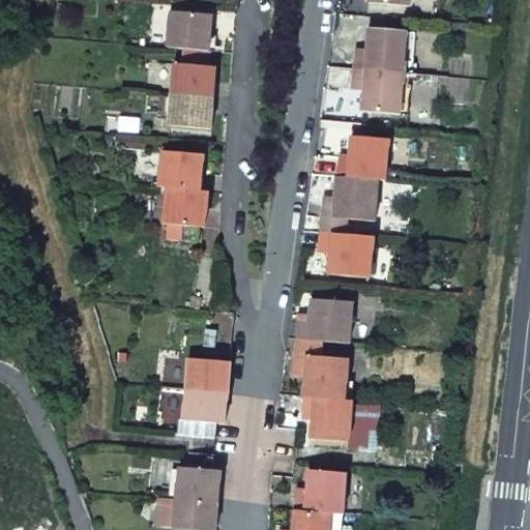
[(171,12),(168,49),(184,50),(209,52),(210,36),(212,16),(171,12)]
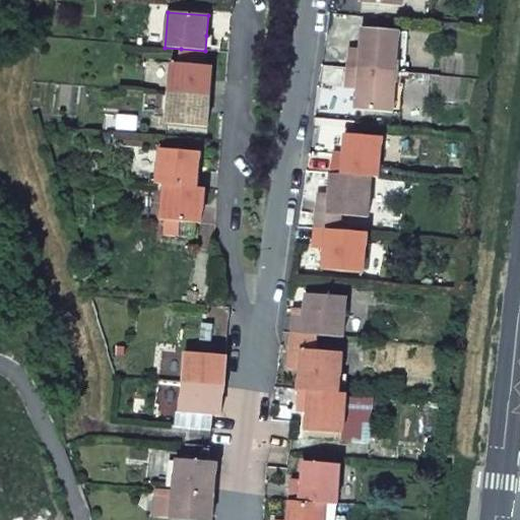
[(347,54),(346,68),(395,72),(397,33),(361,29),(359,50),(359,55),(347,54)]
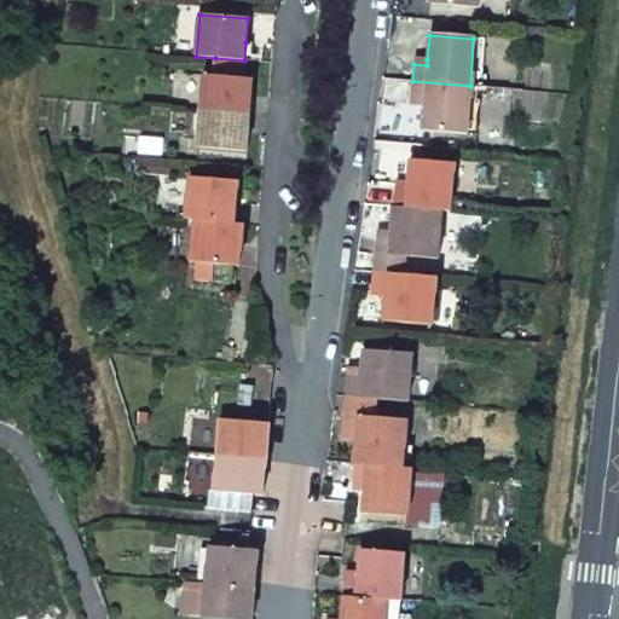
[(215,58),(213,76),(242,79),(244,61),(215,58)]
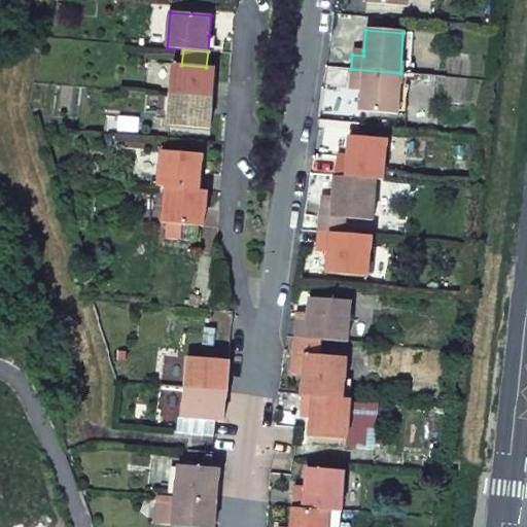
[(171,95),(206,98),(207,82),(213,82),(215,68),(206,67),(181,65),(174,64),(171,95)]
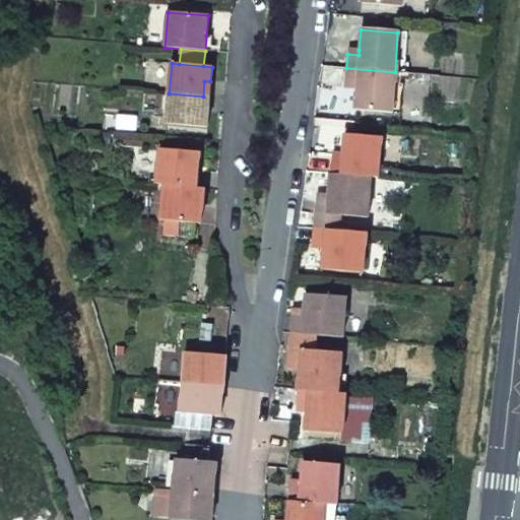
[(355,89),(353,110),(390,113),(395,72),(346,68),(344,83),(356,84),(355,89)]
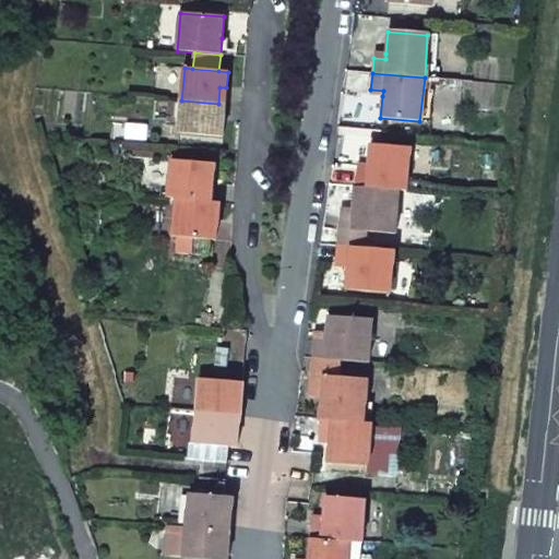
[(181,100),(179,133),(222,138),(224,121),(216,120),(218,104),(181,100)]
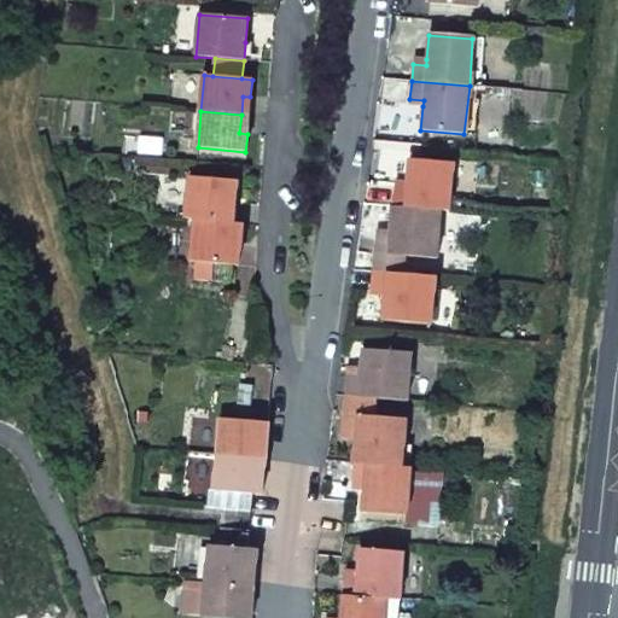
[(392,188),(391,207),(439,210),(448,211),(452,163),(408,159),(406,184),(406,190),(392,188)]
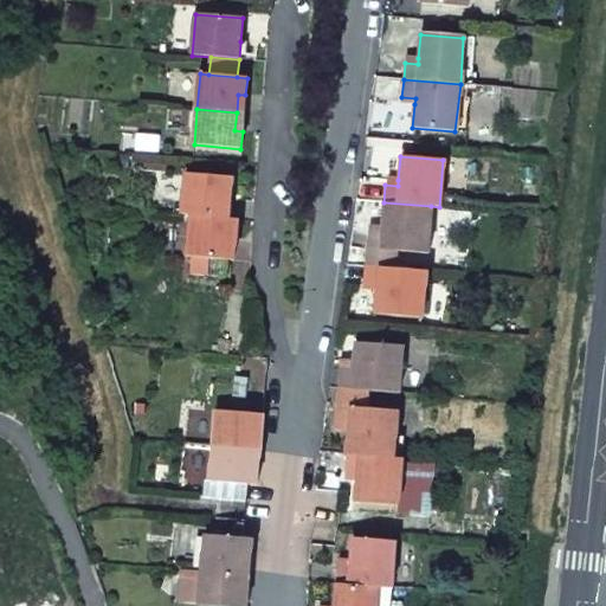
[(186,174),(181,214),(191,216),(221,218),(224,200),(231,200),(232,178),(186,174)]
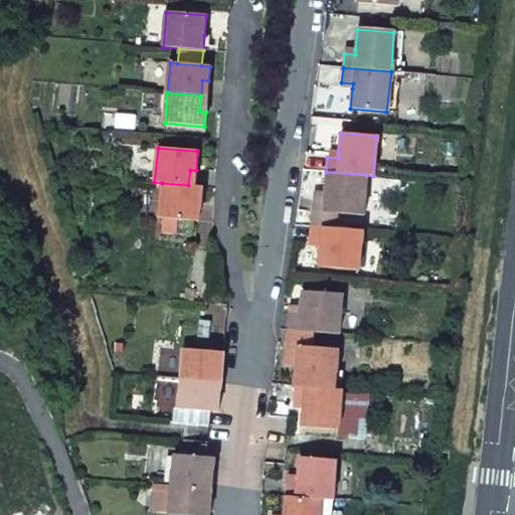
[(313,197),(312,211),(337,213),(363,216),(366,175),(326,172),(324,192),(323,198),(313,197)]
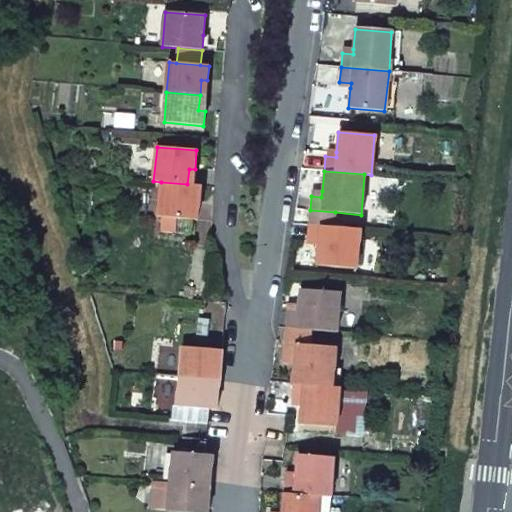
[(161,182),(158,217),(192,220),(193,205),(200,205),(201,186),(194,185),(187,184),(161,182)]
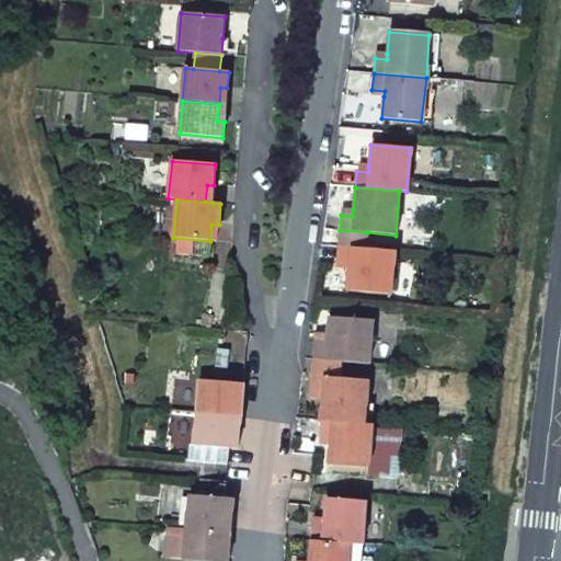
[(340,230),(339,247),(366,249),(367,232),(340,230)]
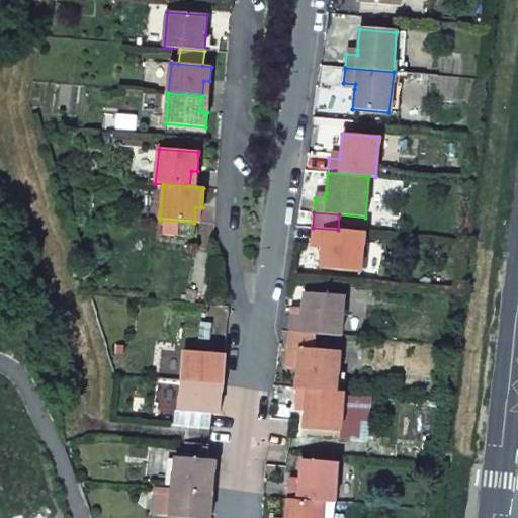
[(322,249),(320,269),(360,272),(364,232),(338,230),(313,228),(311,243),(322,243),(322,249)]
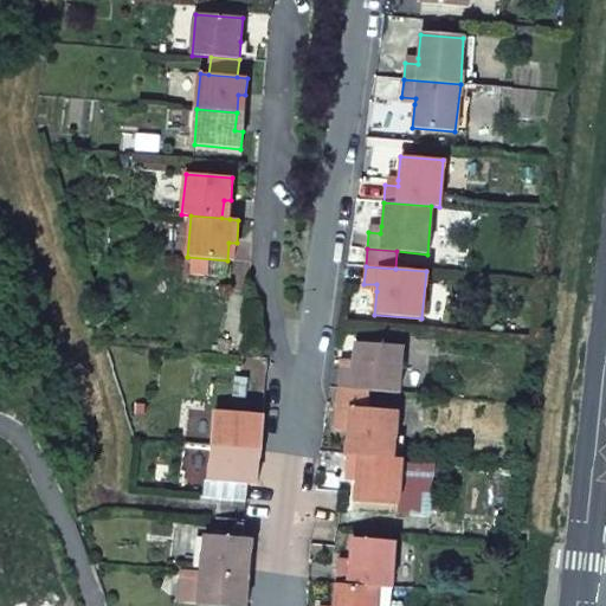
[(340,372),(339,388),(367,391),(398,394),(401,347),(355,343),(353,366),(353,373),(340,372)]
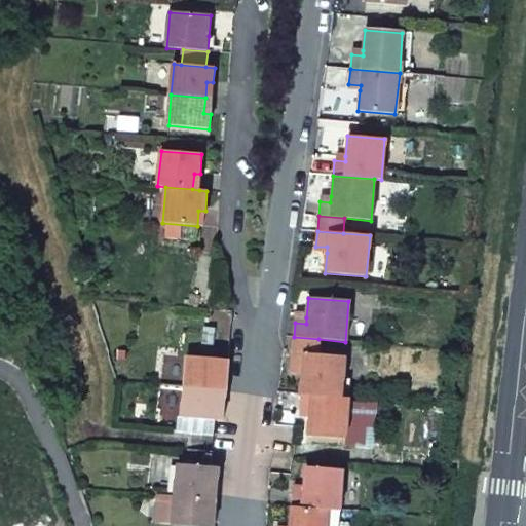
[(294,337),(292,353),(317,354),(318,339),(294,337)]
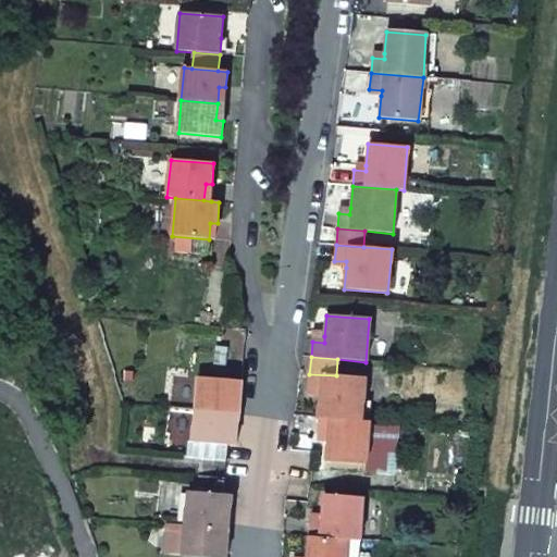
[(320,396),(318,418),(361,421),(361,409),(364,379),(336,375),(309,374),(308,390),(320,391),(320,396)]
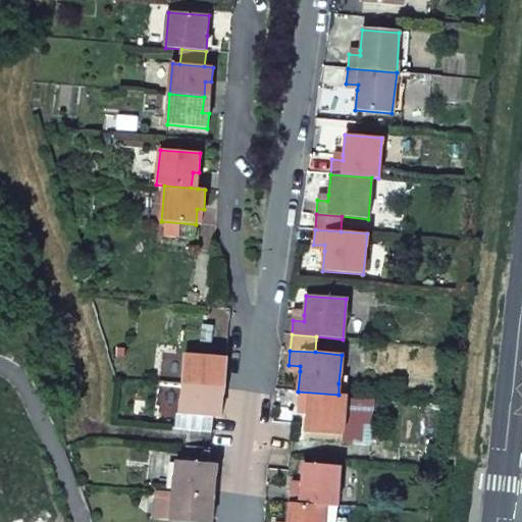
[(186,354),(184,384),(216,387),(218,371),(225,372),(225,357),(186,354)]
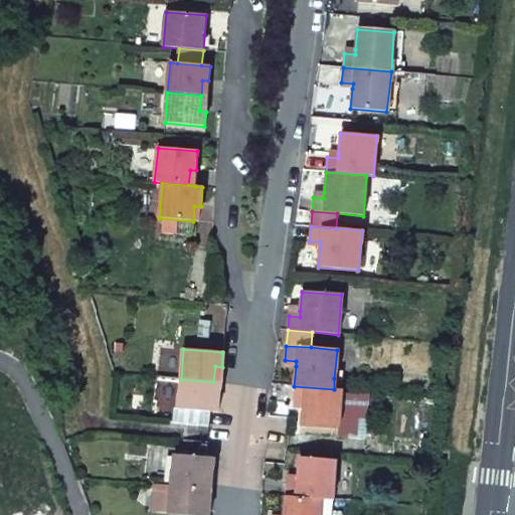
[(215,366),(213,382),(220,383),(222,367),(215,366)]
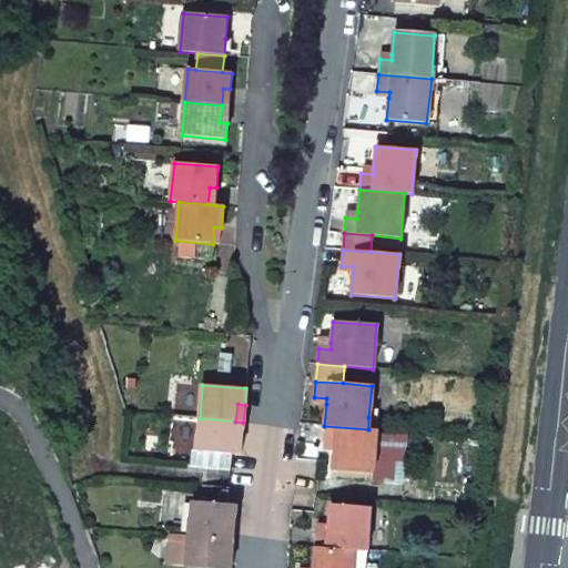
[(200,418),(196,452),(232,454),(241,455),(242,439),(234,438),(235,422),(200,418)]
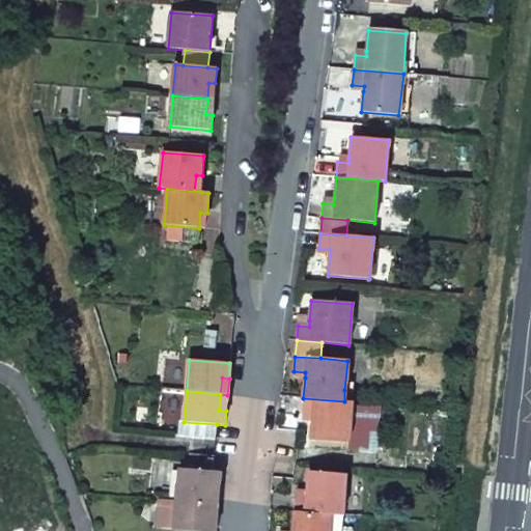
[(220,394),(219,410),(226,411),(227,395),(220,394)]
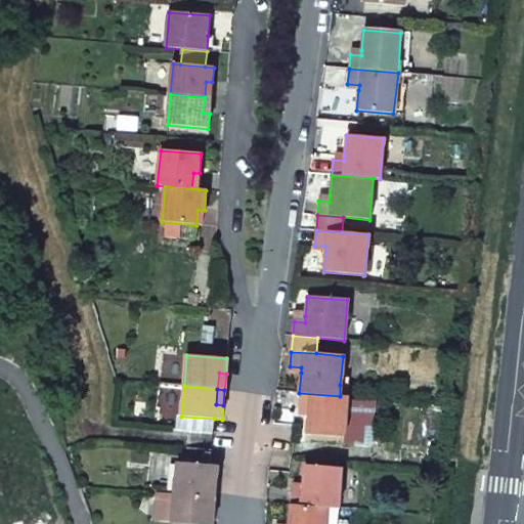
[(308,415),(307,435),(344,438),(347,397),(340,396),(299,393),(298,408),(309,409),(308,415)]
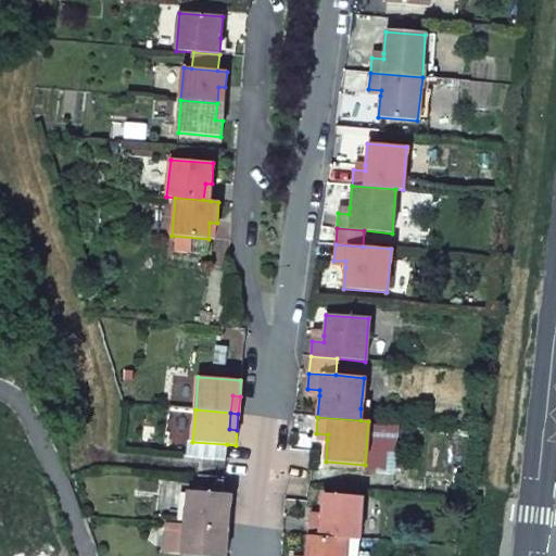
[(192,442),(191,458),(226,462),(227,444),(192,442)]
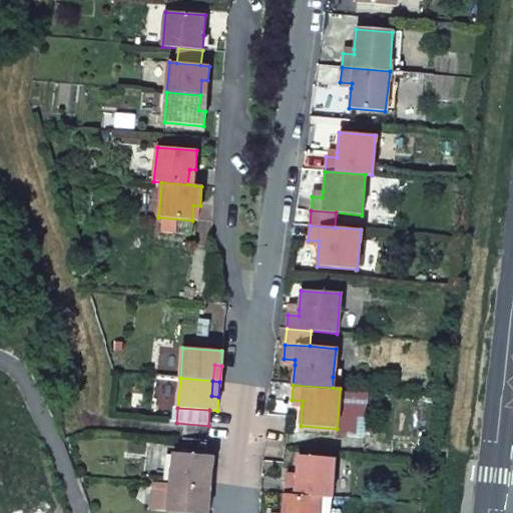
[(173,453),(205,455),(207,441),(175,438),(173,453)]
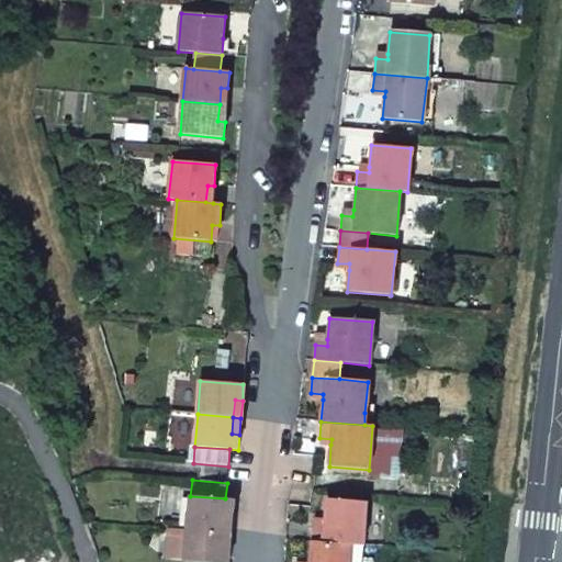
[(225,498),(190,496),(188,529),(224,531),(225,515),(233,516),(234,499),(225,498)]
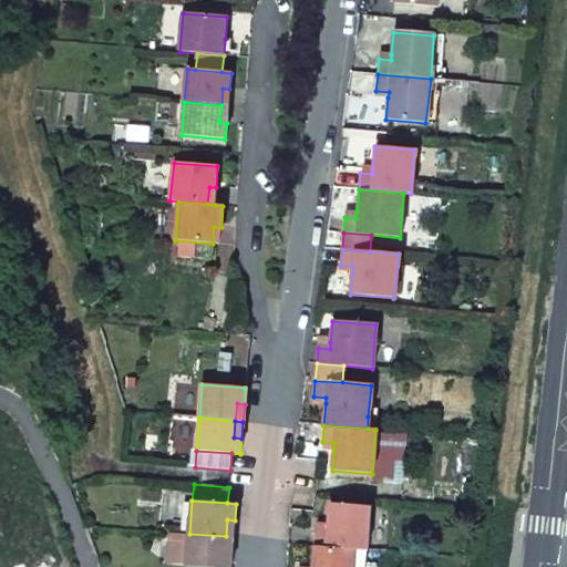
[(315,531),(313,547),(353,550),(366,550),(369,507),(329,504),(327,525),(327,532),(315,531)]
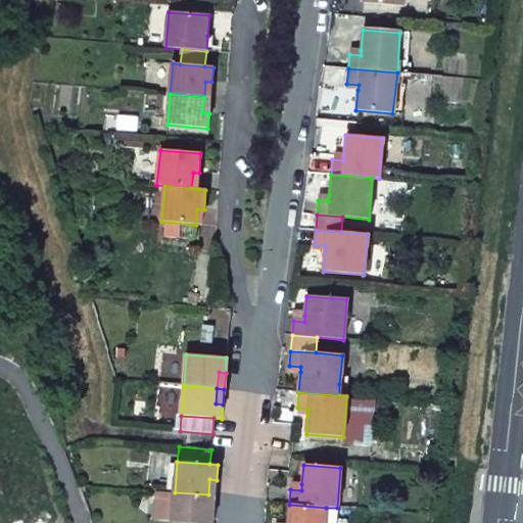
[(208,494),(175,492),(172,522),(179,522),(212,522),(214,511),(207,511),(208,494)]
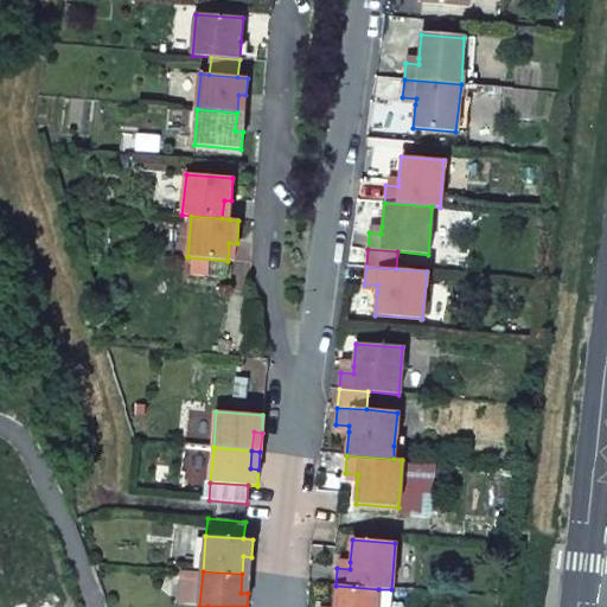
[(376,606),(377,602),(378,589),(336,586),(333,606),(376,606)]
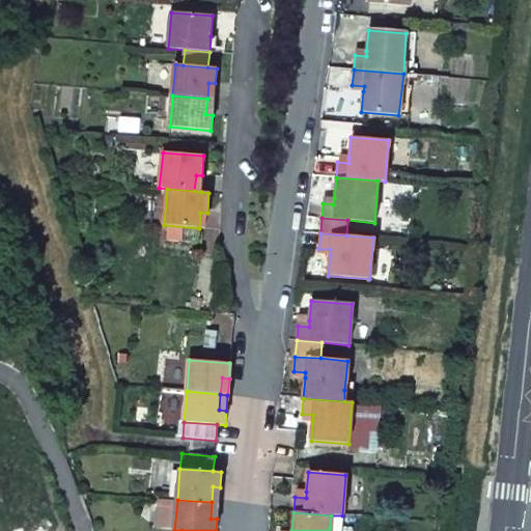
[(331,515),(330,527),(341,528),(342,515),(331,515)]
